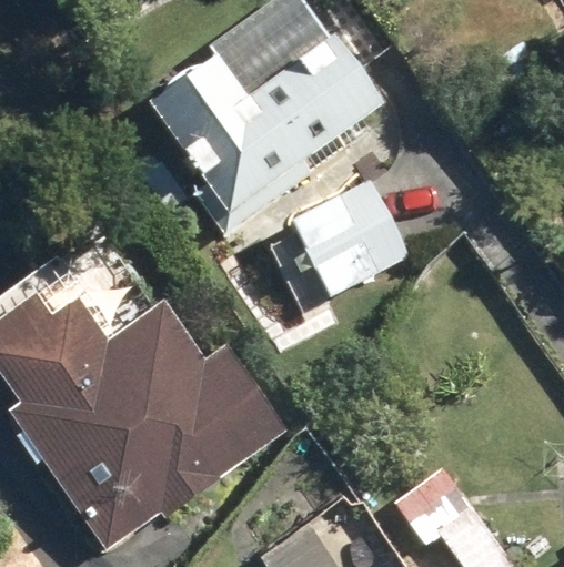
[(148,100),(229,212),(384,100),(335,33),(284,70),(258,38),(227,60),(219,49),(148,100)]
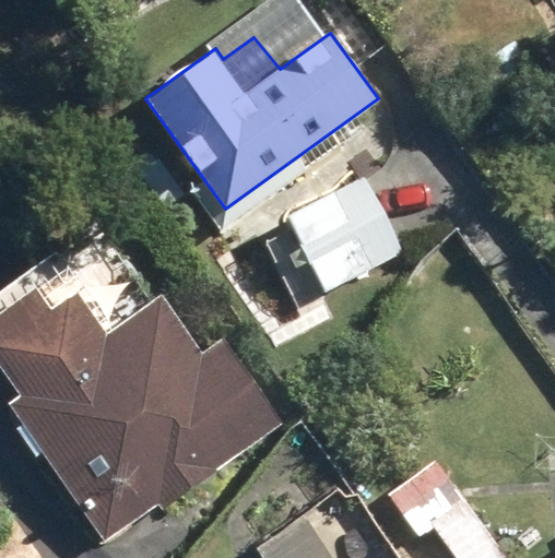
[(492,59),(508,81),(533,63),(517,40),(492,59)]
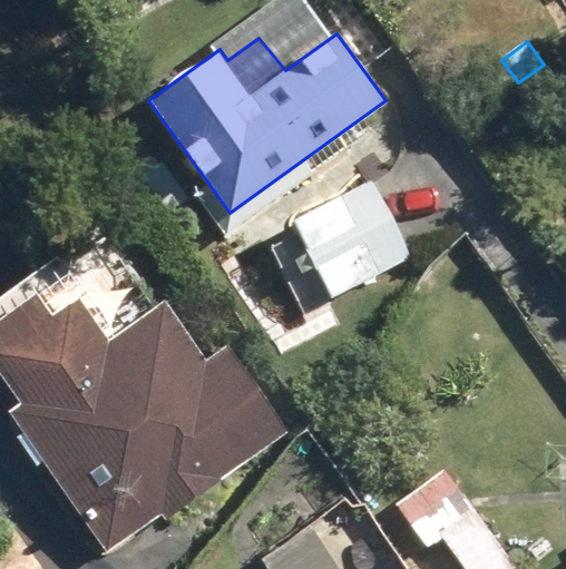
[(370,174),(289,218),(333,298),(413,255),(370,174)]
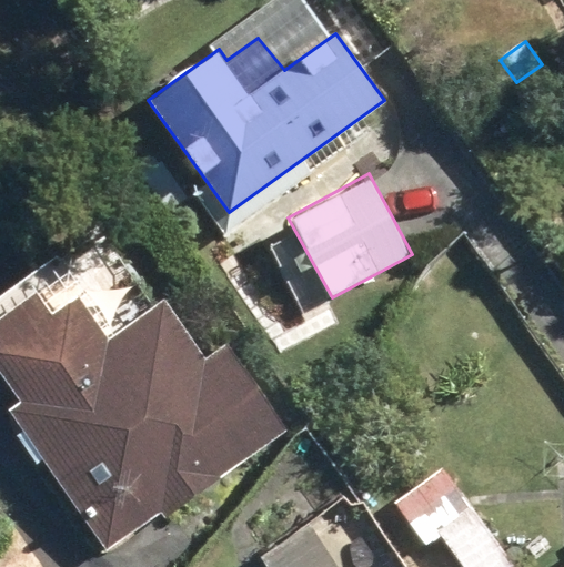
[(116,280),(127,299),(154,284),(144,265),(116,280)]
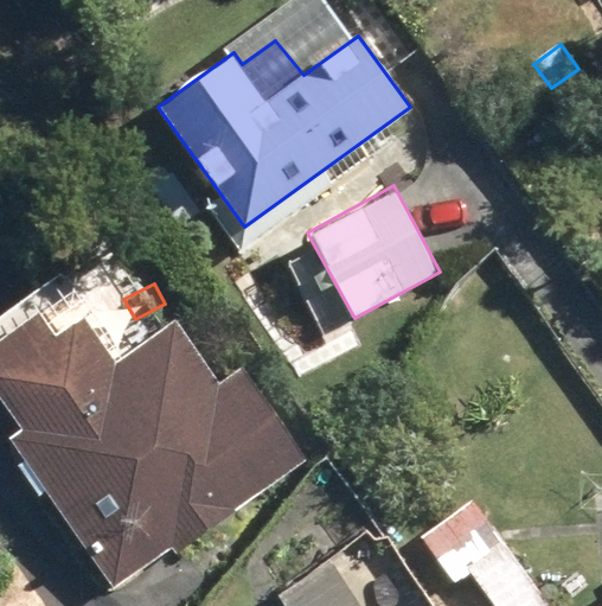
[(7,435),(116,588),(173,548),(179,556),(308,460),(239,367),(218,382),(189,339),(180,344),(167,323),(113,361),(78,312),(51,333),(38,312),(0,336),(0,399),(19,426),(7,435)]
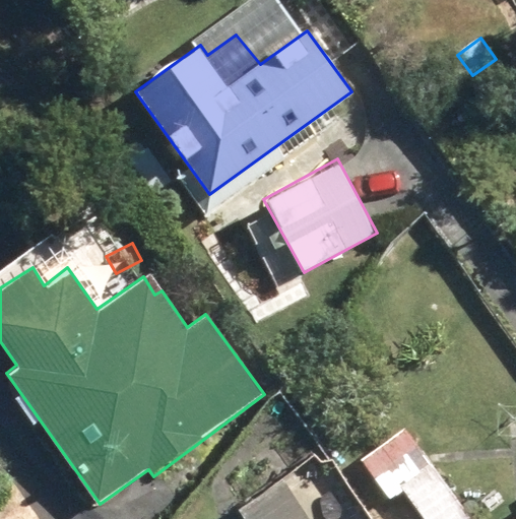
[(366,511),(371,518),(473,518),(405,429),(361,462),(385,496),(366,511)]
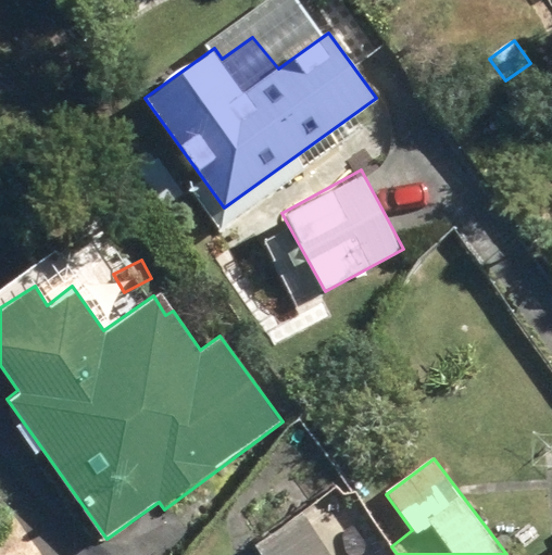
[(254,545),(261,554),(334,554),(305,512),(254,545)]
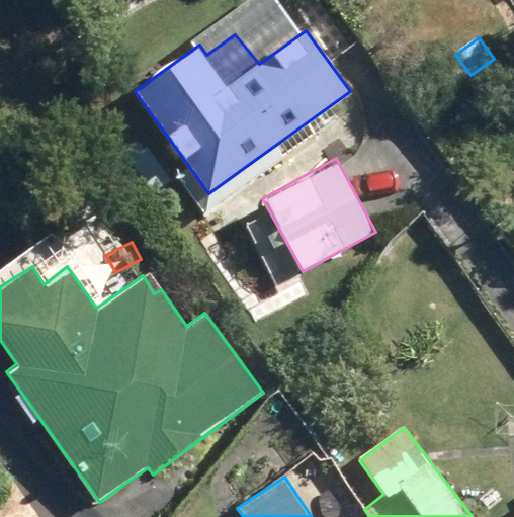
All buildings are outlined.
